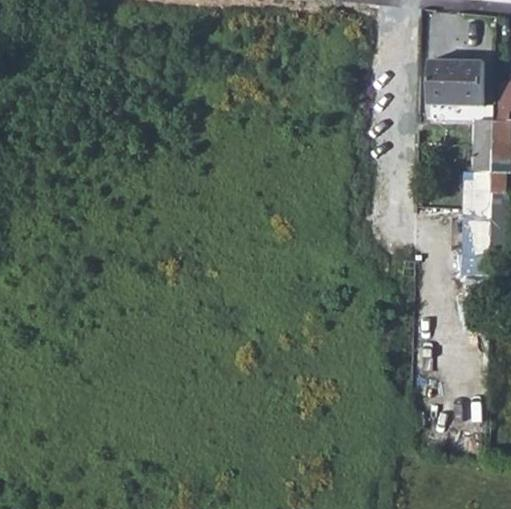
[(429,58),(428,104),(483,105),(484,59),(429,58)]
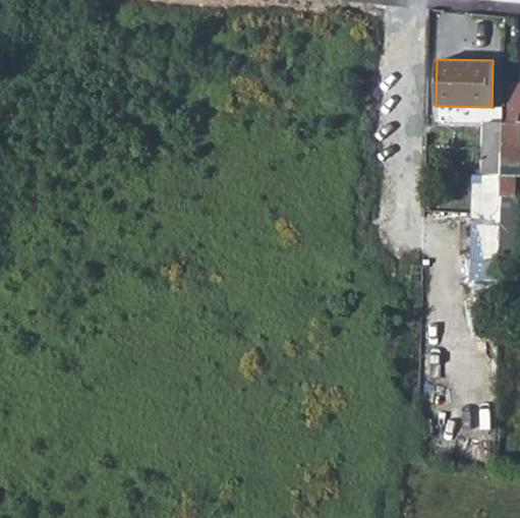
[(483,164),(501,165),(501,122),(484,123),(483,164)]
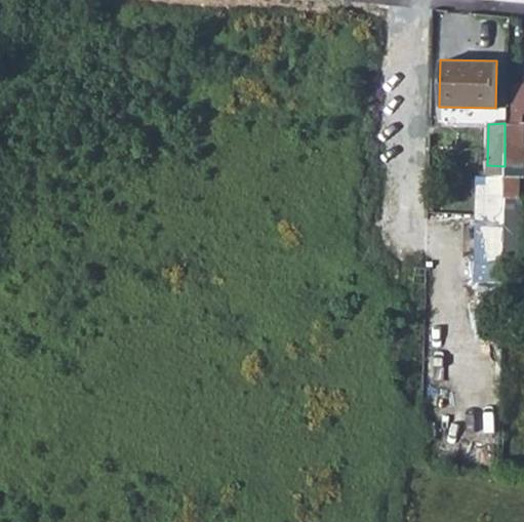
[(519,123),(505,123),(505,166),(502,199),(516,199),(517,193),(520,193),(520,160),(520,145),(519,123)]
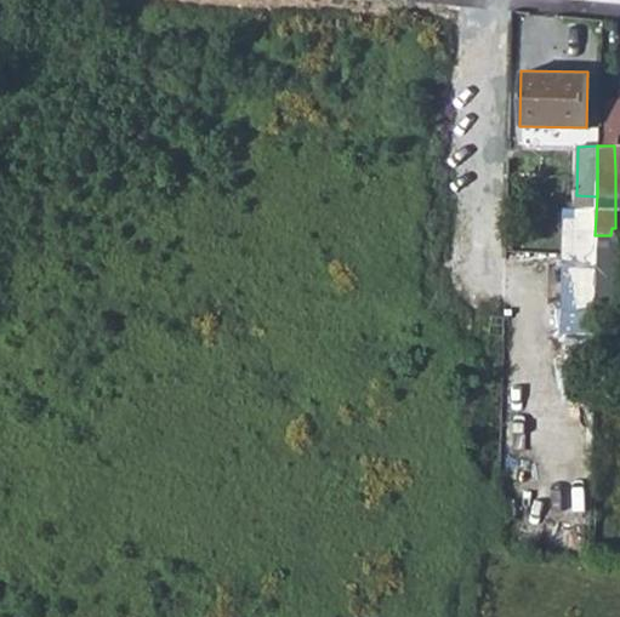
[(576,195),(567,195),(563,320),(593,320),(595,269),(595,245),(595,235),(597,196),(576,195)]
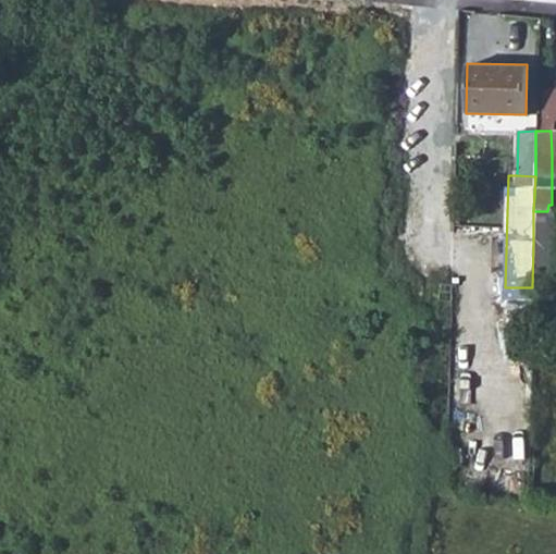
[(548,221),(533,220),(533,242),(547,243),(548,221)]
